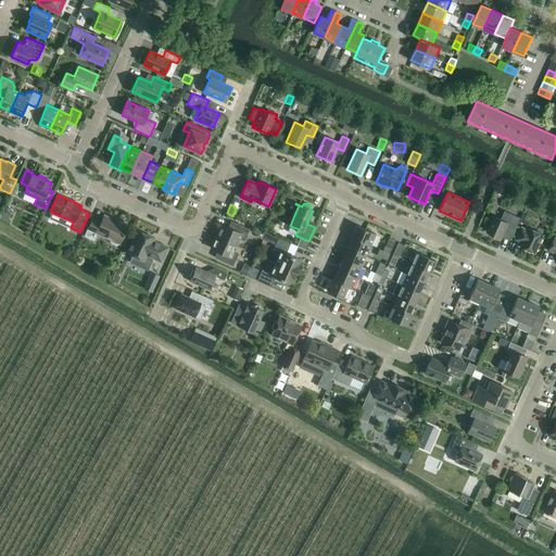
[(517,224),(520,217),(515,215),(505,211),(501,219),(494,216),(487,231),(502,239),(506,230),(513,234),(517,224)]
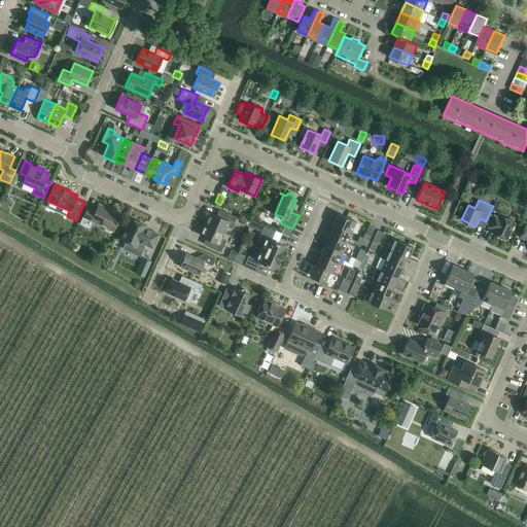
[(111,211),(108,210),(108,209),(99,204),(95,211),(88,208),(83,217),(80,223),(89,227),(92,220),(105,226),(104,230),(105,232),(109,234),(112,233),(113,231),(120,214),(112,210),(111,211)]
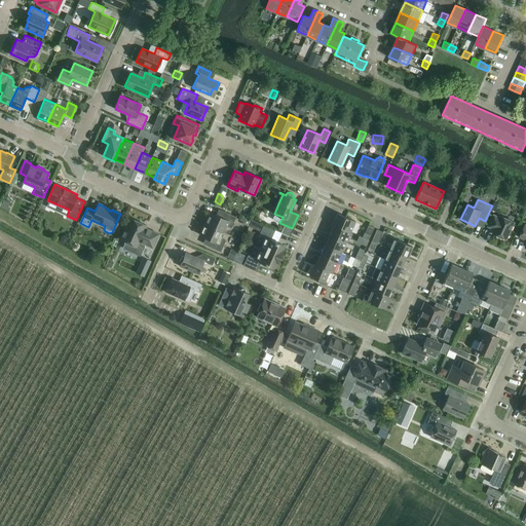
[(236,217),(232,215),(222,211),(219,217),(210,213),(204,223),(223,232),(226,226),(231,228),(236,217)]
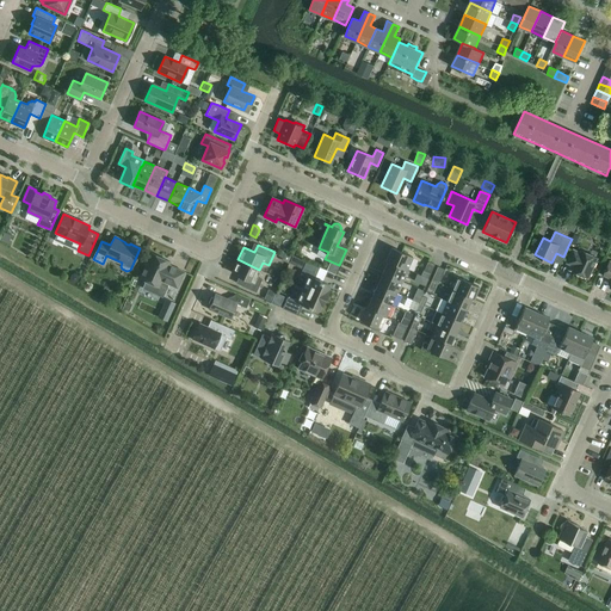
[(406,269),(407,267),(412,257),(392,247),(386,260),(388,261),(406,269)]
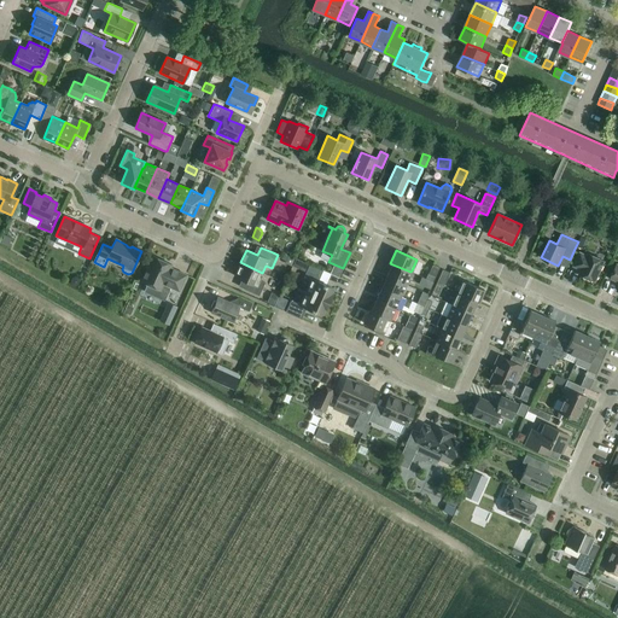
[(579,255),(575,266),(582,269),(579,273),(587,277),(587,279),(590,280),(593,279),(595,280),(600,269),(604,261),(589,254),(588,256),(579,252),(579,255)]
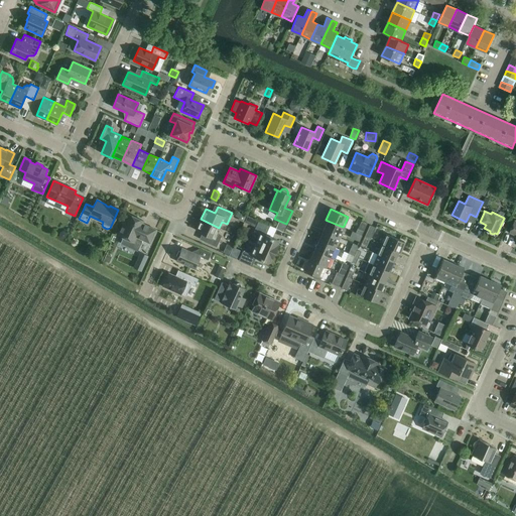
[(149,243),(155,230),(142,224),(143,221),(127,214),(123,223),(118,235),(123,237),(120,243),(137,251),(142,240),(149,243)]
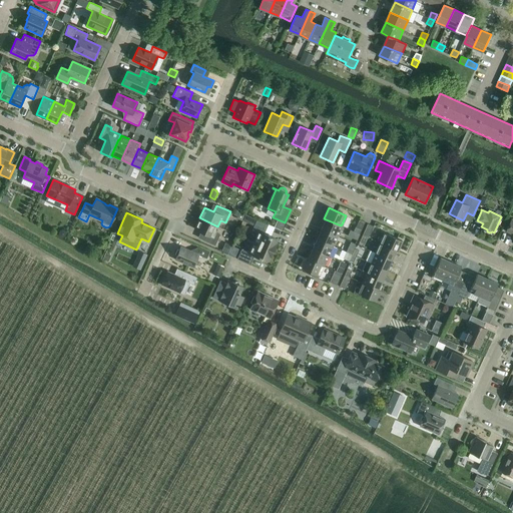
[(214,245),(218,236),(219,234),(215,232),(217,226),(199,217),(194,228),(204,233),(201,239),(214,245)]
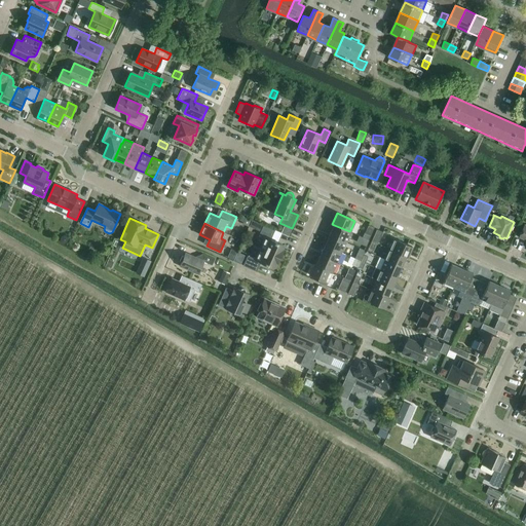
[(279,257),(283,251),(282,251),(284,246),(270,239),(272,236),(274,230),(263,225),(260,231),(259,234),(260,237),(264,238),(260,248),(279,257)]
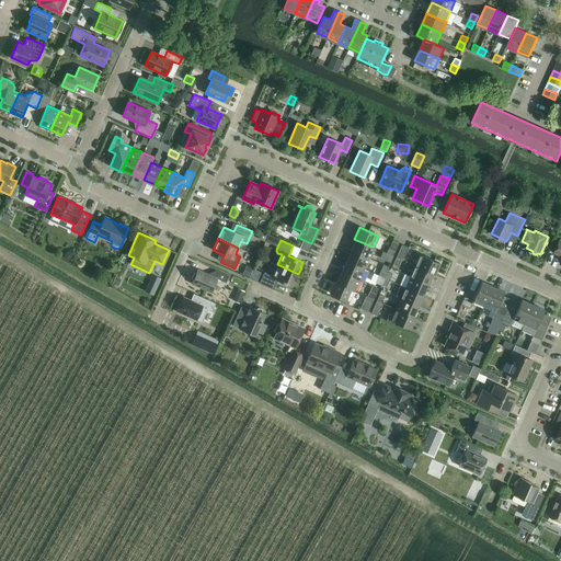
[(304,240),(300,249),(308,251),(310,247),(311,243),(304,240)]
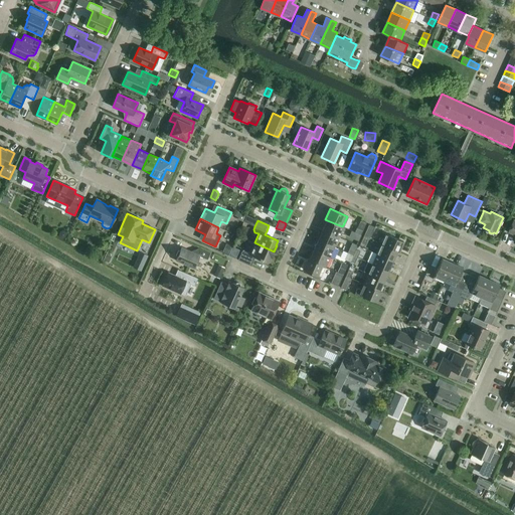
[(338,236),(342,226),(327,220),(323,229),(338,236)]
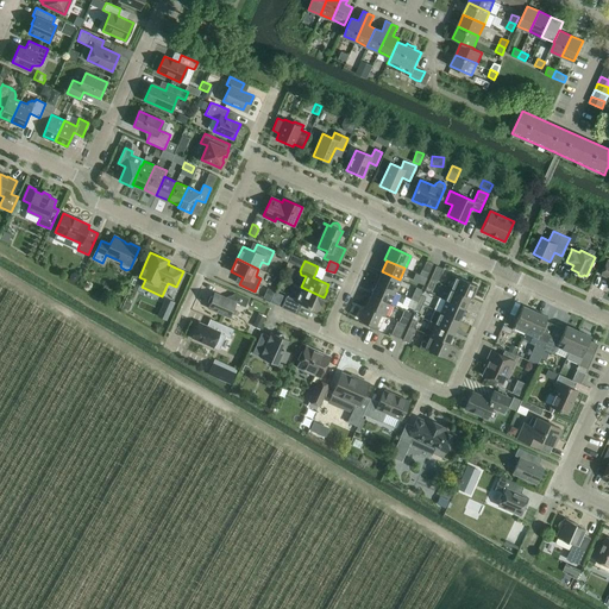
[(437,282),(438,280),(443,269),(435,265),(429,278),(434,281),(437,282)]
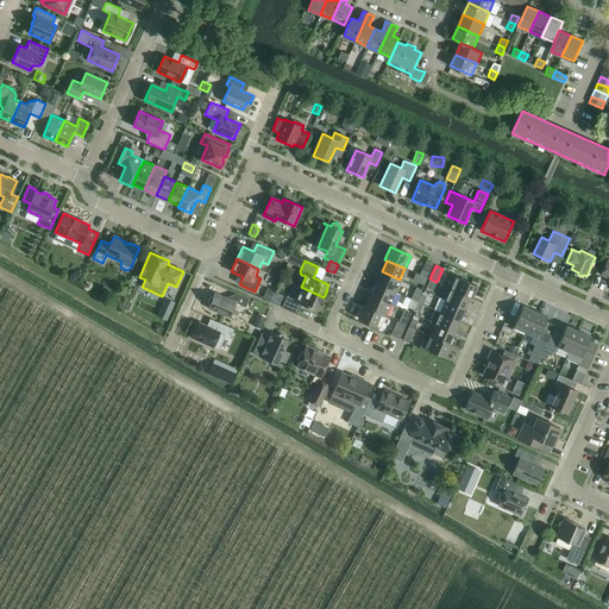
[(395,292),(400,280),(382,271),(376,283),(395,292)]
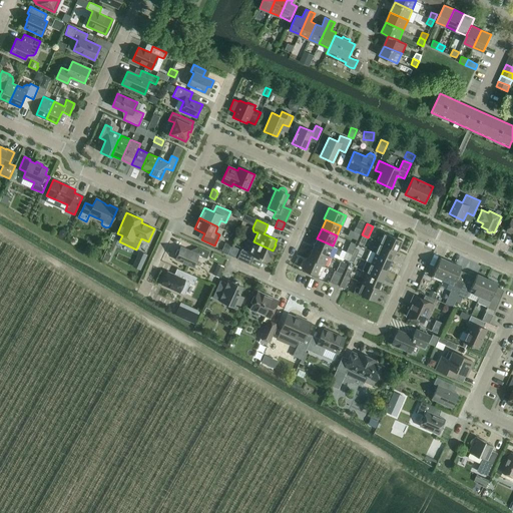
[(397,250),(402,240),(384,232),(380,242),(395,249),(395,250),(397,250)]
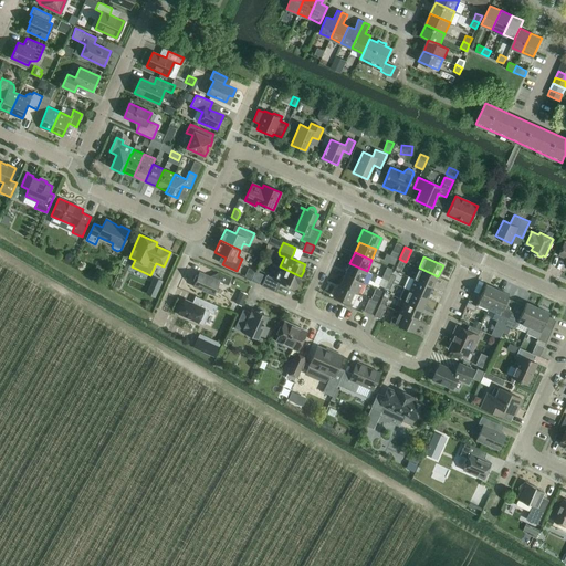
[(362,282),(367,271),(349,263),(345,274),(362,282)]
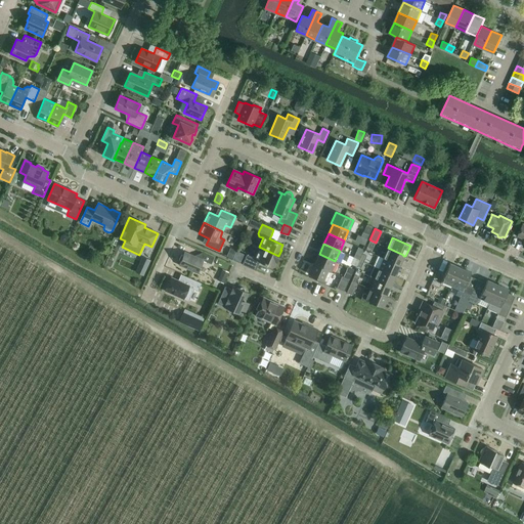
[(275,262),(278,256),(259,247),(254,258),(246,255),(242,264),(255,270),(259,261),(272,267),(275,262)]
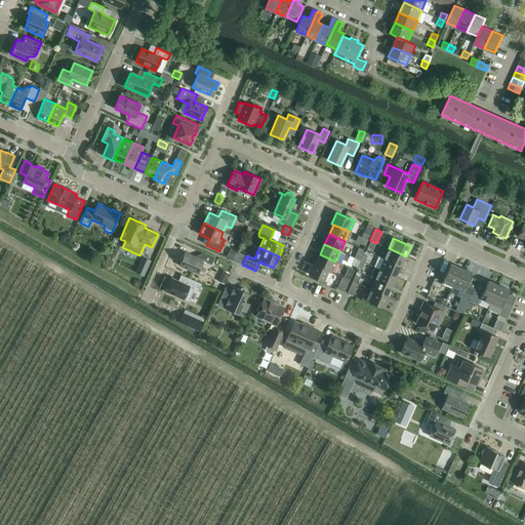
[(400,266),(404,256),(404,255),(389,248),(384,258),(400,266)]
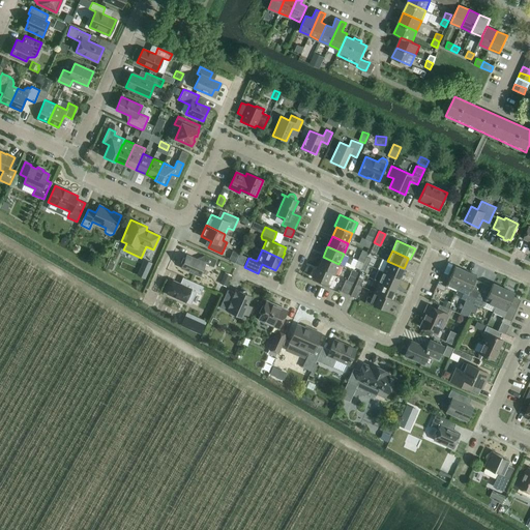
[(201,261),(186,255),(185,258),(182,258),(180,263),(182,264),(180,268),(199,276),(205,263),(213,267),(216,260),(204,255),(201,261)]
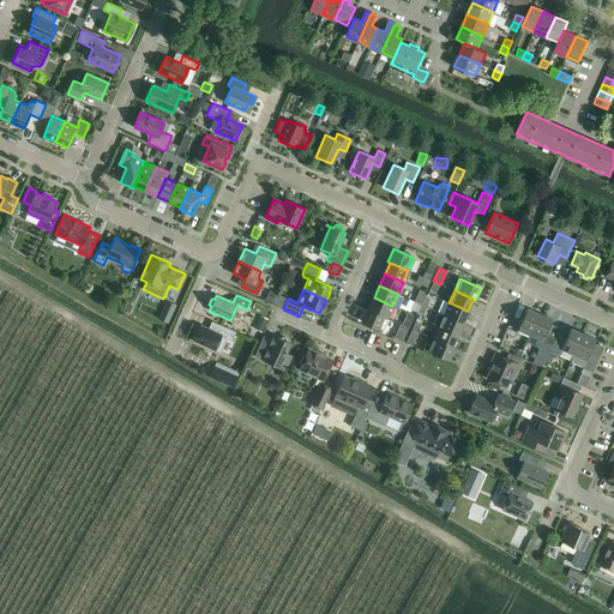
[(387,318),(392,306),(374,298),(368,309),(387,318)]
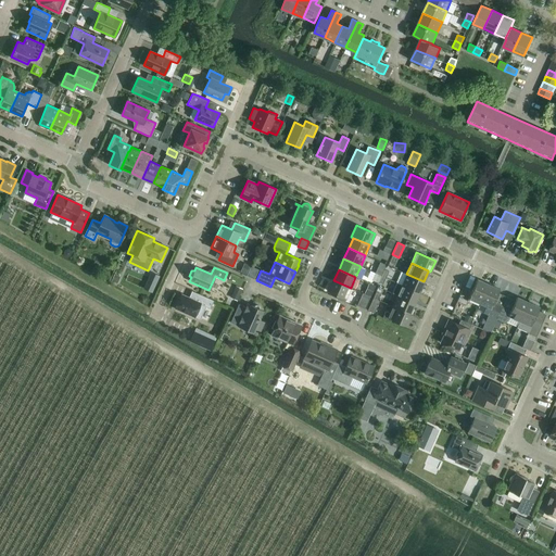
[(406,275),(401,272),(396,282),(419,292),(424,281),(406,274),(406,275)]
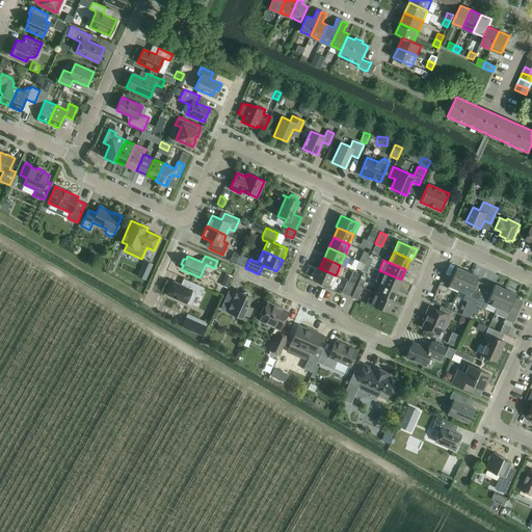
[(144,261),(137,275),(145,278),(152,265),(144,261)]
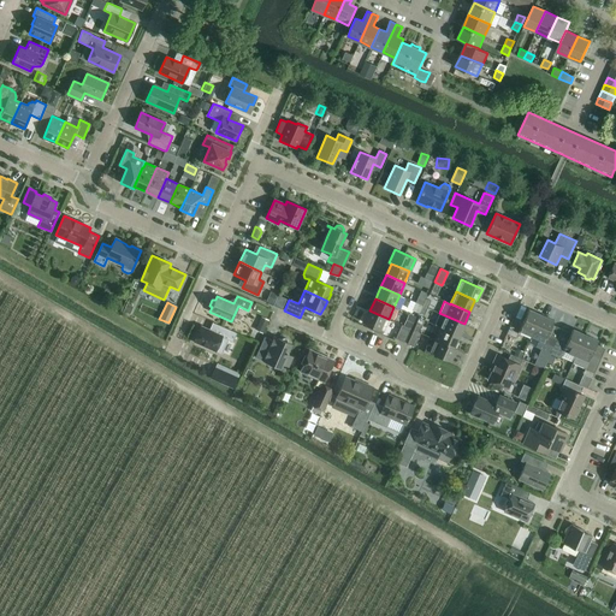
[(419,313),(422,306),(415,302),(412,311),(419,313)]
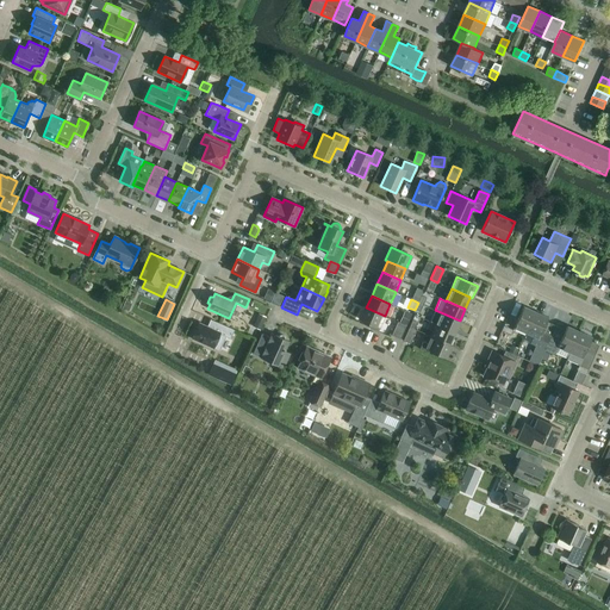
[(379,328),(384,317),(385,316),(366,307),(365,306),(359,318),(379,328)]
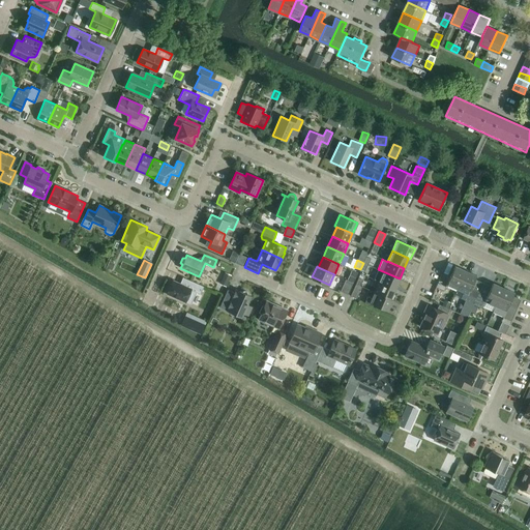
[(458,289),(465,271),(454,266),(446,284),(458,289)]
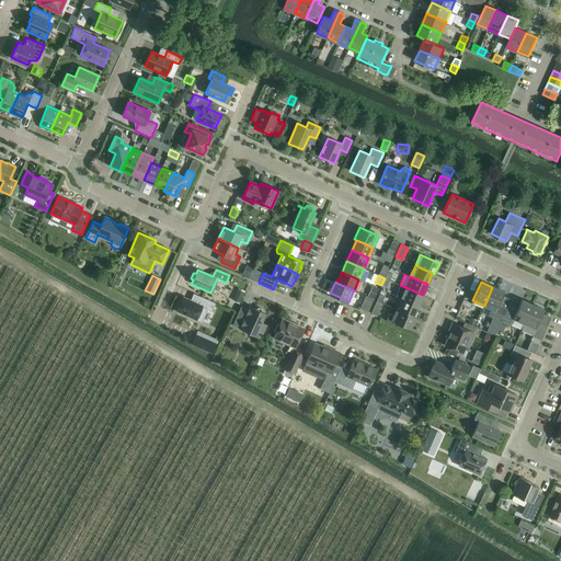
[(418,306),(423,295),(400,285),(396,296),(401,298),(418,306)]
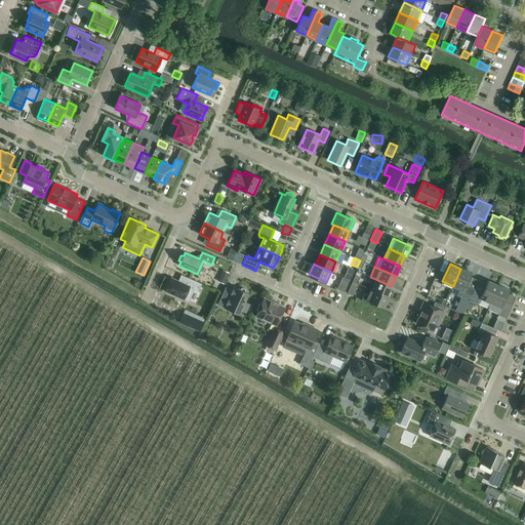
[(469,300),(474,289),(467,285),(472,273),(460,269),(453,286),(459,289),(456,295),(469,300)]
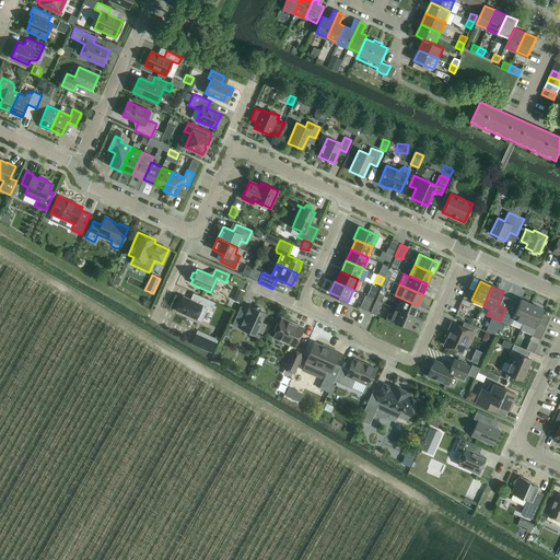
[(211,311),(214,303),(199,295),(196,303),(183,296),(176,311),(195,318),(201,306),(211,311)]
